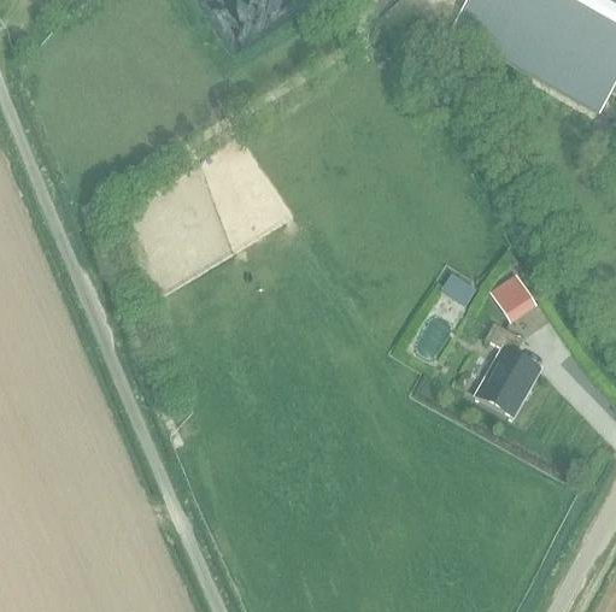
[(206,0),(224,31),(280,0),(206,0)]
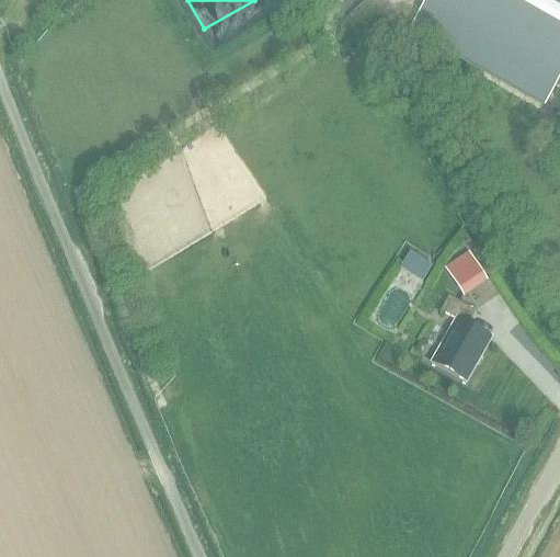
[(424,0),(410,25),(545,101),(556,82),(559,75),(559,0),(424,0)]
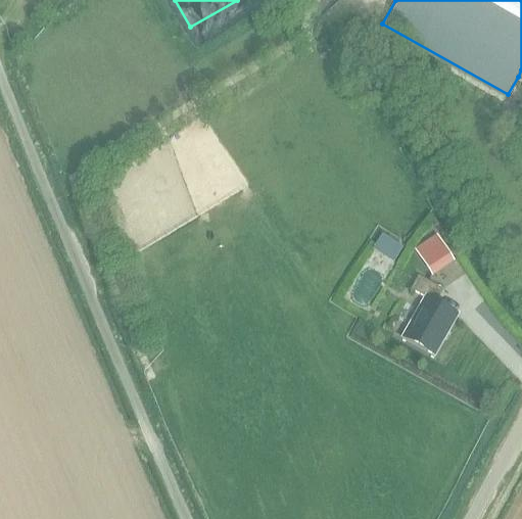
[(402,223),(397,231),(408,237),(413,229),(402,223)]
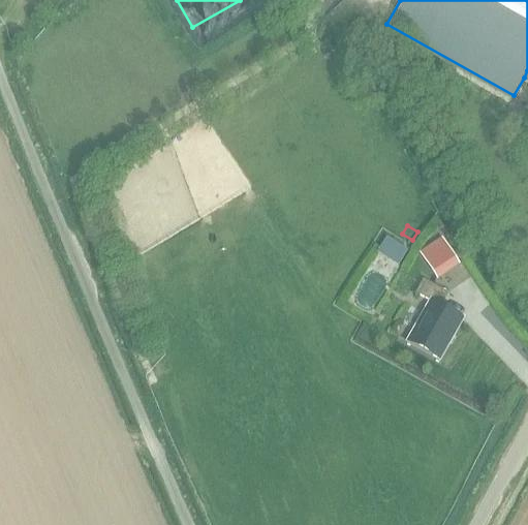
[(386,235),(377,249),(398,263),(407,247),(386,235)]
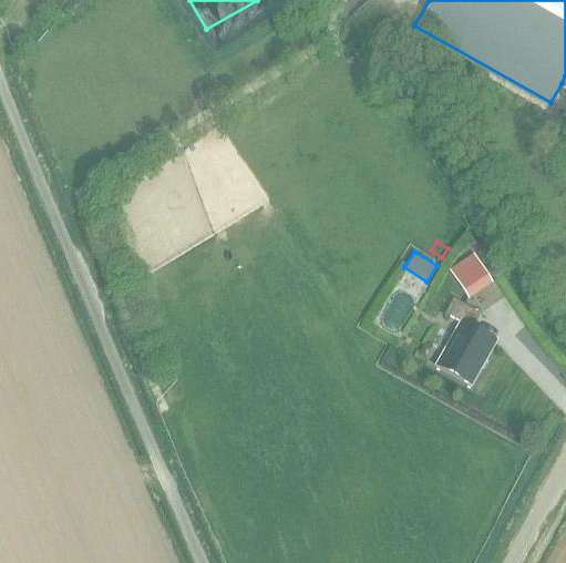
[(491,279),(473,252),(449,267),(466,295),(491,279)]
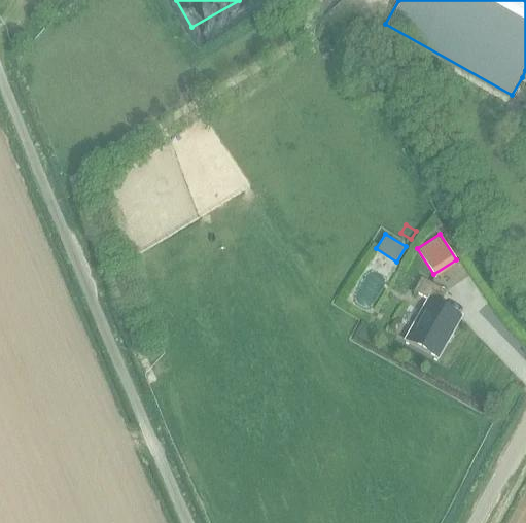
[(439,356),(462,315),(440,303),(447,289),(422,276),(414,289),(428,298),(406,338),(439,356)]
